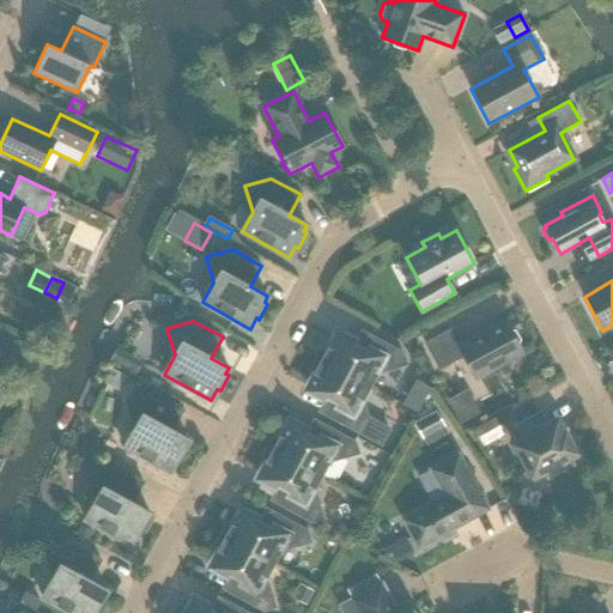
[(522,353),(505,321),(463,344),(454,327),(425,344),(439,370),(463,357),(475,378),(522,353)]
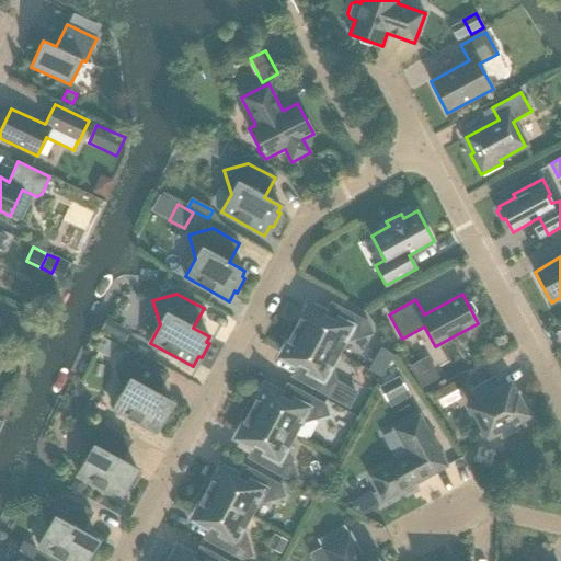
[(296,318),(290,328),(338,354),(344,342),(371,334),(368,324),(336,307),(330,319),(307,307),(300,320),(296,318)]
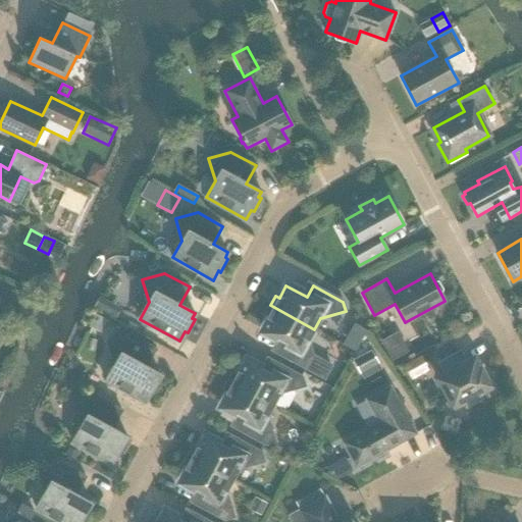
[(94,307),(115,319),(121,308),(100,297),(94,307)]
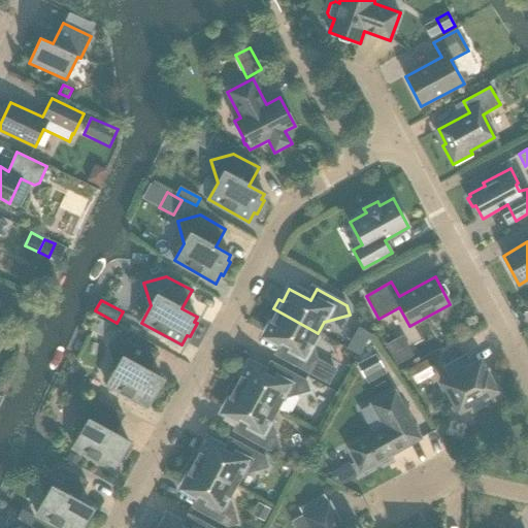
[(328,385),(336,369),(317,359),(314,347),(316,342),(315,342),(320,334),(318,333),(273,308),(272,308),(266,321),(268,322),(259,337),(276,348),(272,355),(328,385)]
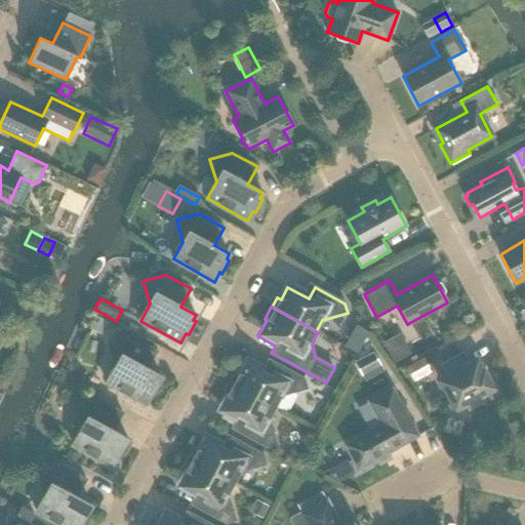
[(108,322),(96,316),(90,328),(102,334),(103,332),(113,337),(119,327),(108,322)]
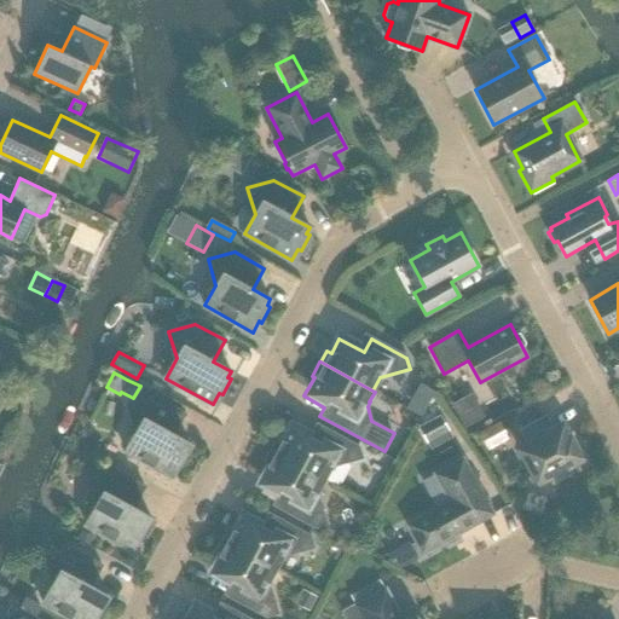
[(423,416),(435,391),(421,383),(409,409),(423,416)]
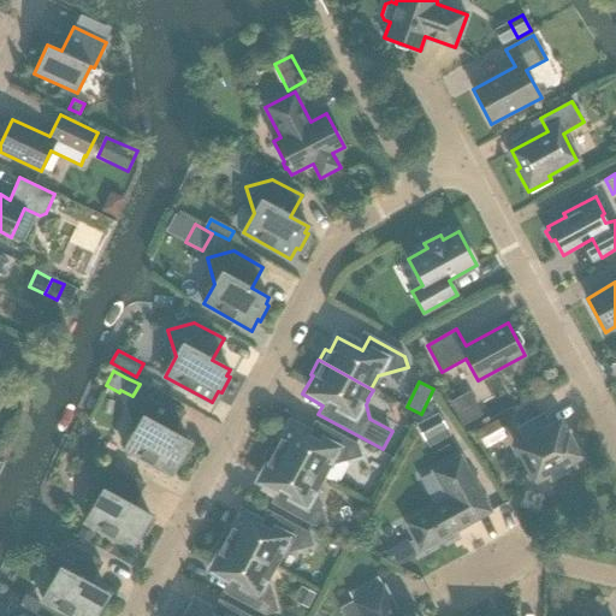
[(184,412),(154,396),(128,403),(136,430),(124,449),(172,475),(178,463),(182,466),(190,450),(187,449),(190,443),(172,433),(184,412)]
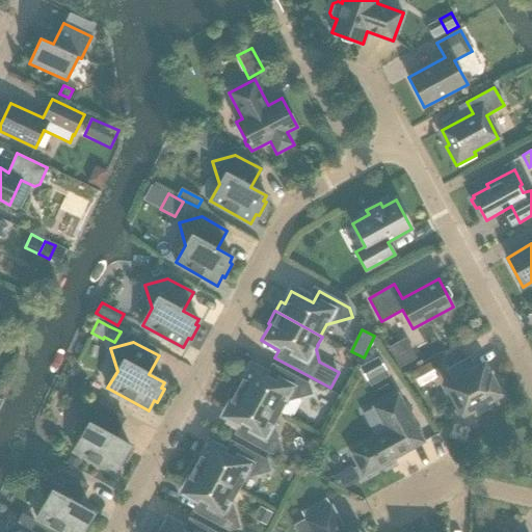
[(387,371),(378,356),(360,367),(368,381),(387,371)]
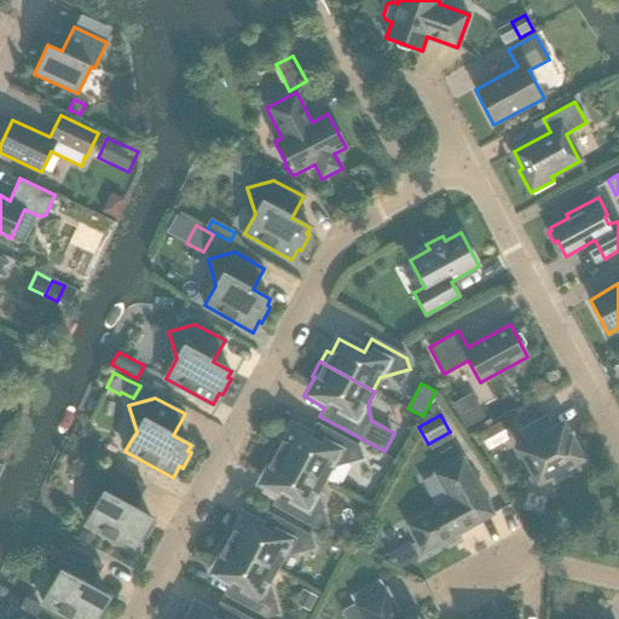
[(555,431),(547,415),(519,431),(527,445),(519,450),(537,482),(548,476),(554,484),(572,474),(567,466),(582,458),(571,438),(568,439),(562,427),(555,431)]
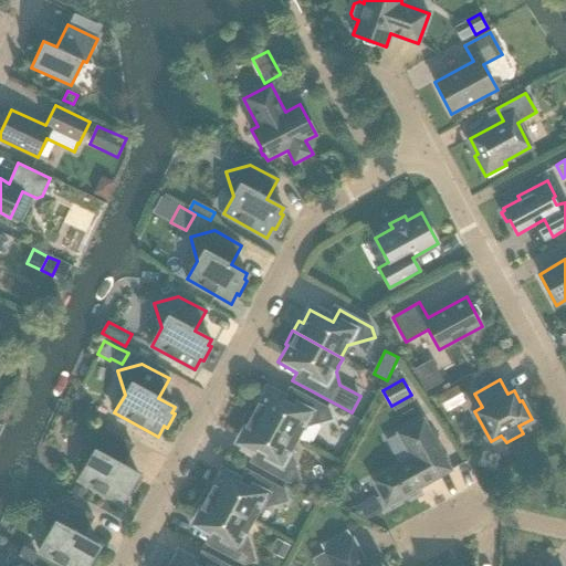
[(461,401),(453,388),(438,397),(446,410),(461,401)]
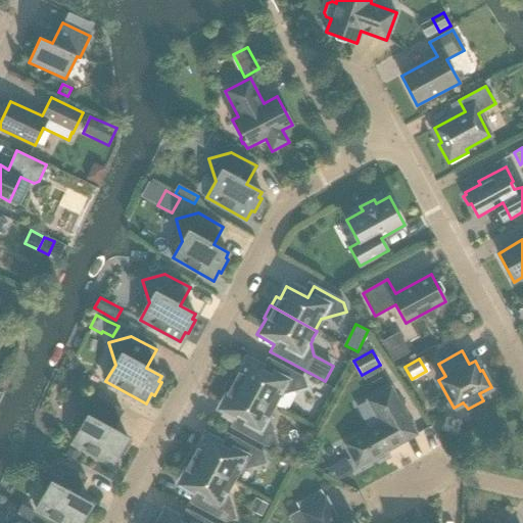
[(229,381),(274,406),(280,394),(305,387),(302,378),(273,362),(267,373),(245,362),(238,374),(235,372),(229,381)]
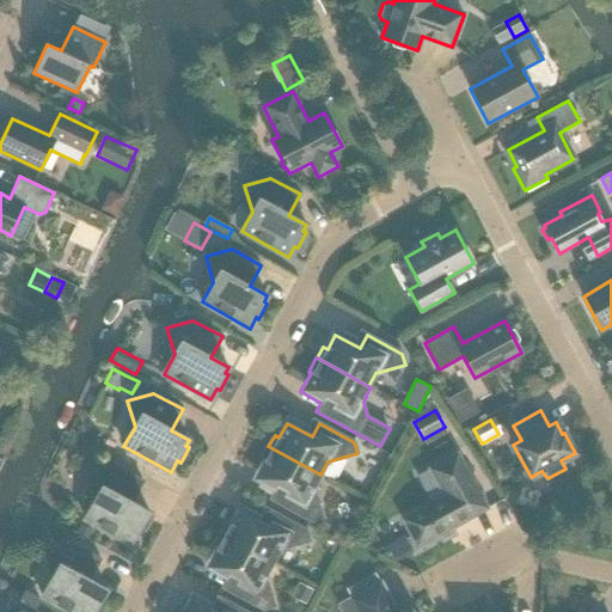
[(313,488),(320,475),(268,446),(262,458),(267,460),(259,475),(283,488),(276,502),(312,521),(323,518),(313,488)]
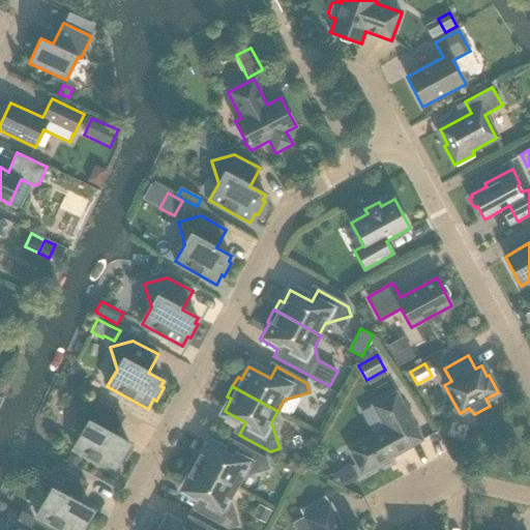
[(422,440),(396,393),(373,406),(385,430),(349,450),(362,473),(365,472),(366,474),(381,467),(379,464),(422,440)]
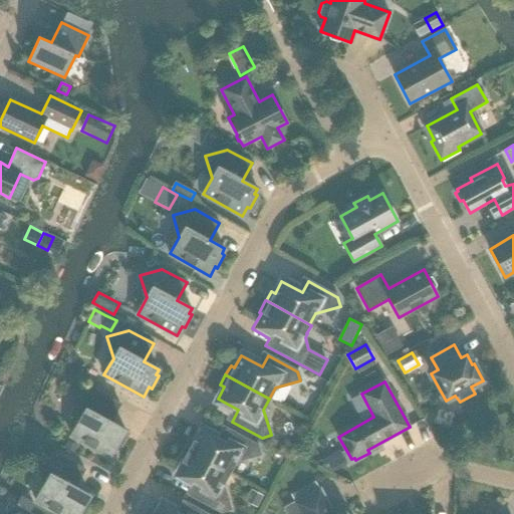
[(110,422),(120,405),(95,391),(73,398),(79,420),(71,436),(110,457),(115,448),(118,449),(125,436),(122,435),(125,430),(110,422)]
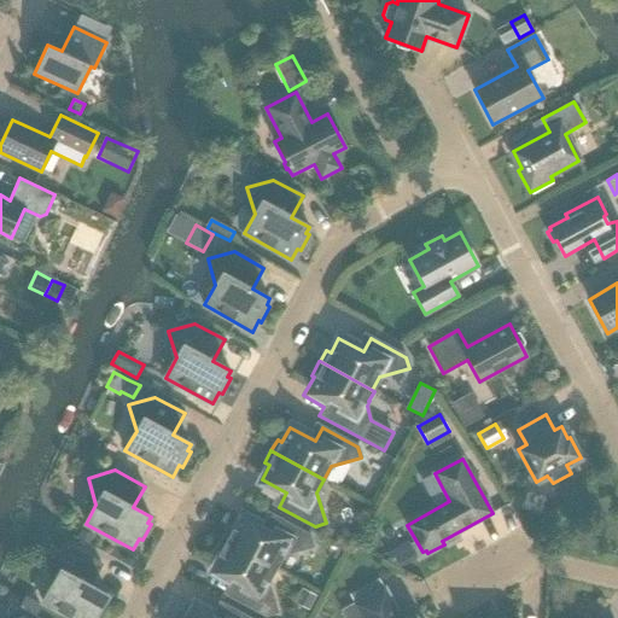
[(228,529),(222,540),(275,569),(283,555),(313,547),(309,536),(274,517),(267,530),(242,517),(233,531),(228,529)]
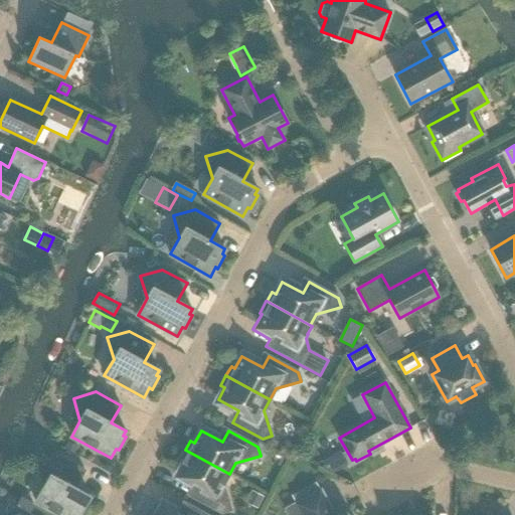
[(229,474),(185,450),(180,460),(184,462),(177,474),(198,485),(192,497),(221,513),(230,510),(223,485),(229,474)]
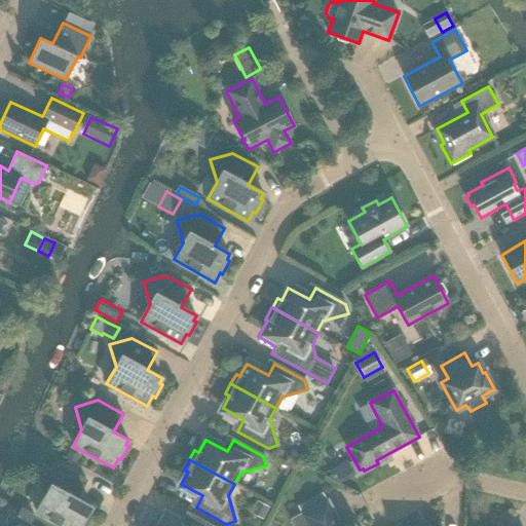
[(61,466),(38,474),(45,496),(36,513),(61,525),(80,525),(82,525),(83,525),(84,525),(91,513),(89,512),(91,506),(77,498),(86,480),(61,466)]
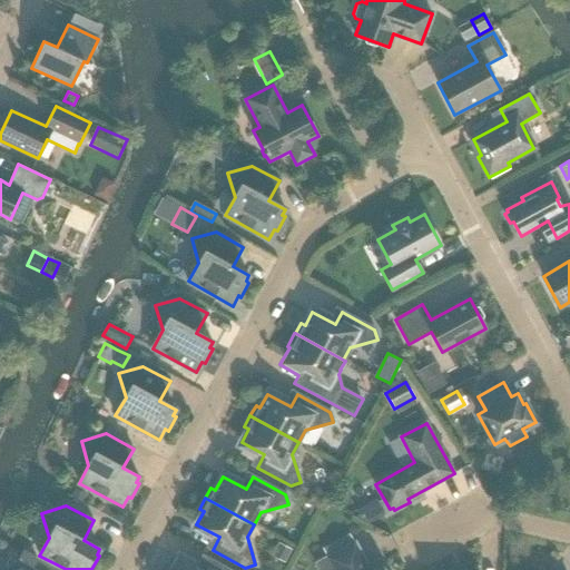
[(292,550),(278,542),(269,558),(283,566),(292,550)]
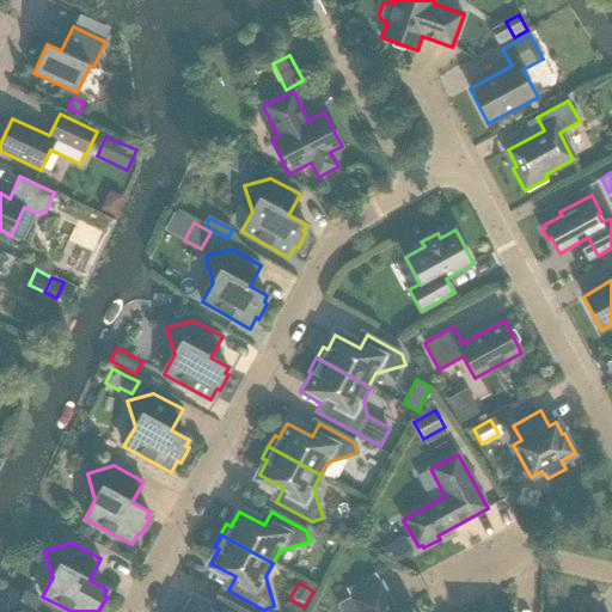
[(395,609),(381,583),(353,600),(359,611),(411,611),(407,603),(395,609)]
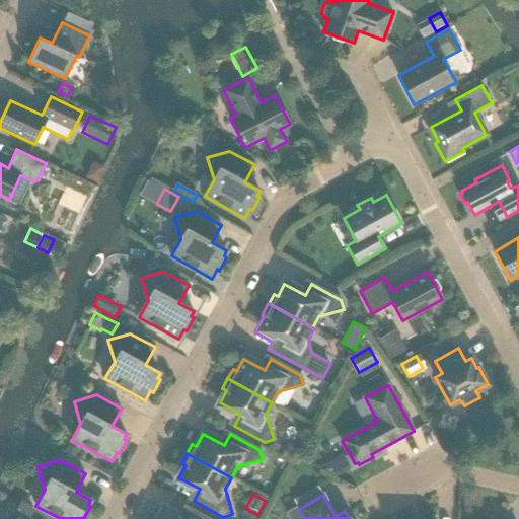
[(0,516),(3,518),(9,506),(0,502),(0,516)]
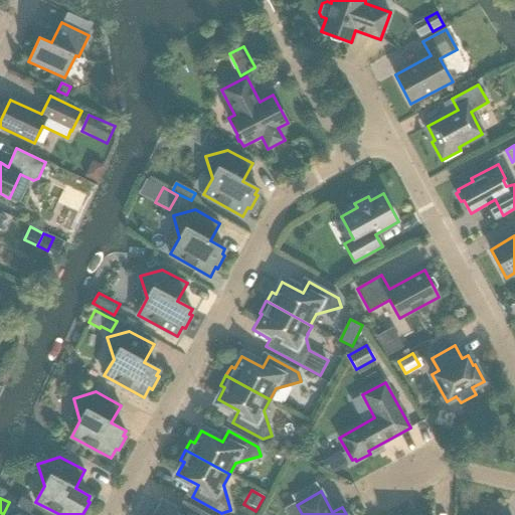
[(150,514),(206,514),(188,505),(182,514),(179,514),(161,505),(155,514),(150,514)]
